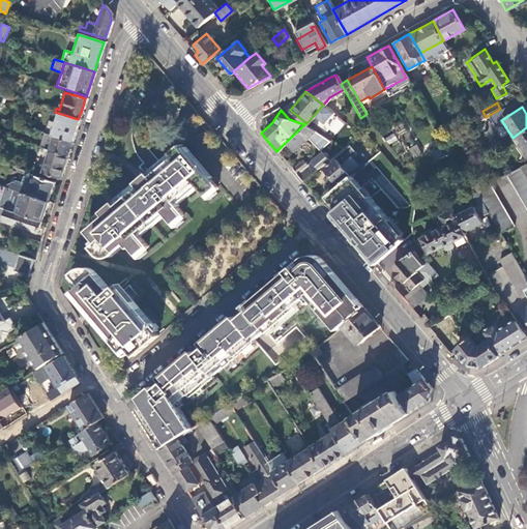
[(477,122),(486,117),(482,111),(473,116),(477,122)]
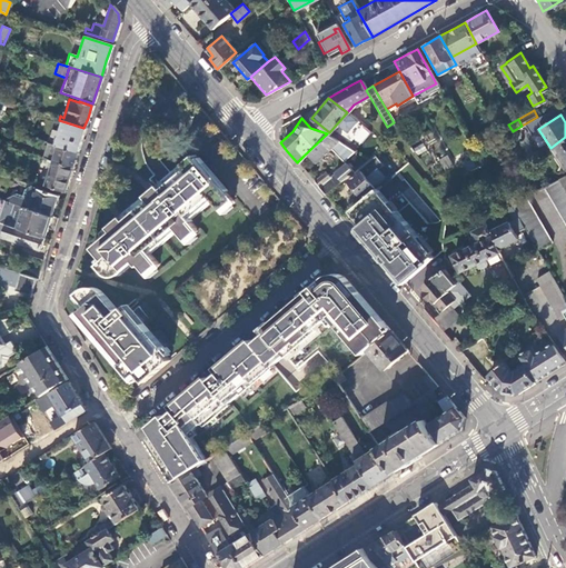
[(80,141),(83,128),(62,121),(55,146),(76,153),(80,141)]
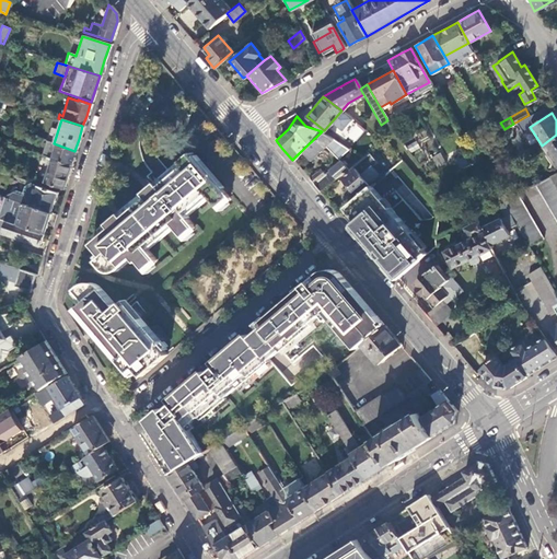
[(336,158),(346,148),(322,131),(299,153),(302,155),(304,153),(309,159),(311,158),(313,159),(316,156),(314,154),(324,146),(336,158)]
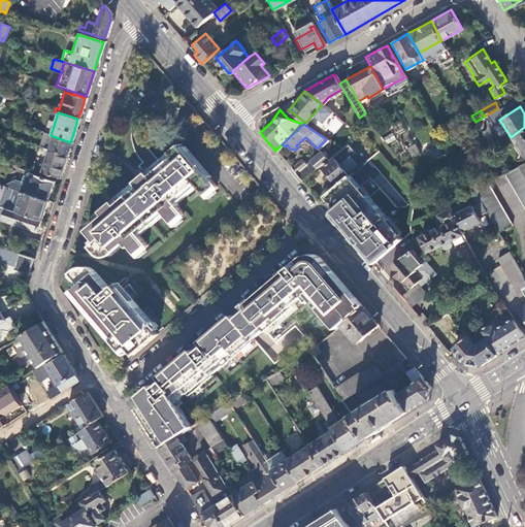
[(524,127),(511,137),(521,155),(524,152),(524,127)]
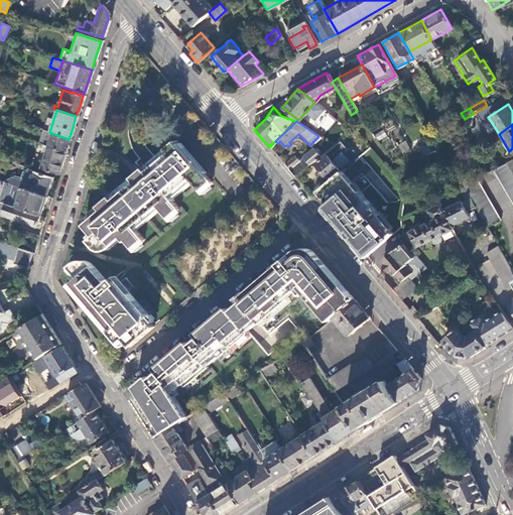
[(380,128),(372,133),(376,139),(384,134),(380,128)]
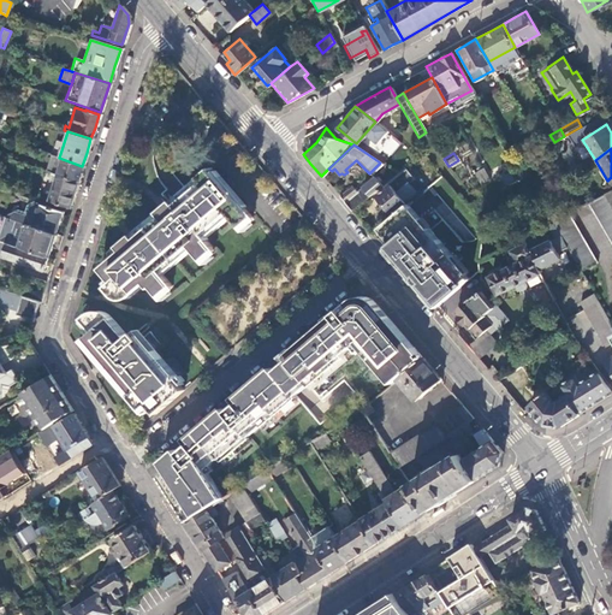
[(79,175),(82,166),(59,158),(51,155),(45,171),(55,175),(77,182),(79,175)]
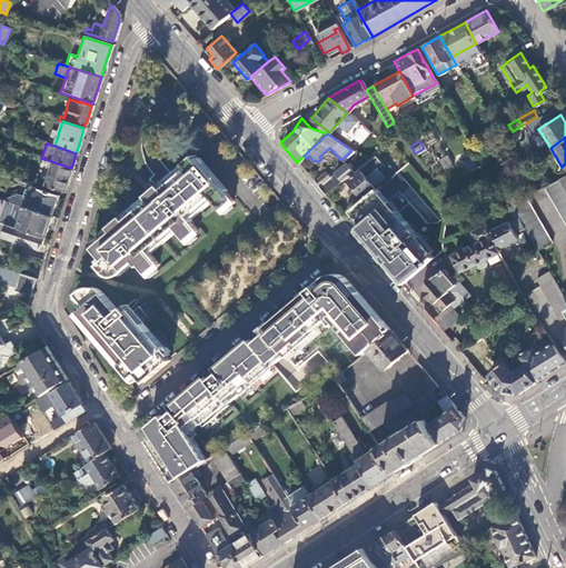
[(348,172),(350,176),(346,179),(361,198),(385,179),(376,168),(380,163),(371,153),(351,170),(348,172)]
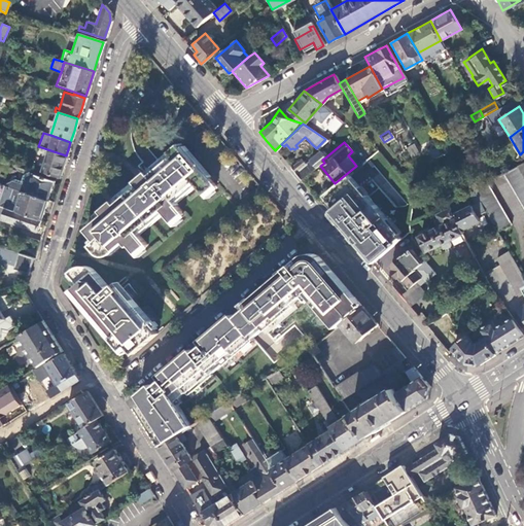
[(408,155),(416,152),(412,142),(404,146),(408,155)]
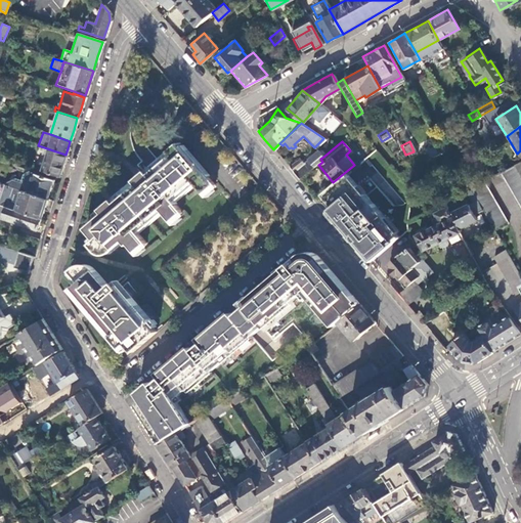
[(177,142),(167,151),(170,155),(160,163),(147,174),(144,171),(137,177),(132,181),(135,184),(113,204),(110,200),(104,205),(98,210),(101,214),(83,228),(93,240),(87,245),(93,252),(96,254),(99,255),(104,255),(107,253),(121,241),(125,246),(127,245),(134,252),(143,244),(133,231),(160,209),(170,221),(180,213),(173,205),(175,204),(171,199),(192,181),(203,193),(213,184),(177,142)]
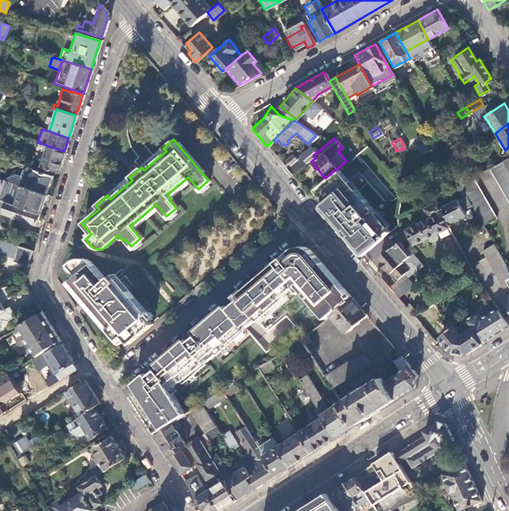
[(60,161),(64,151),(46,145),(39,166),(57,172),(60,161)]
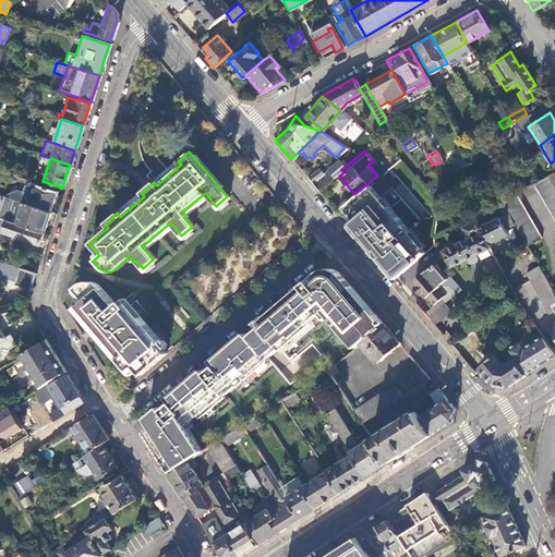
[(341,169),(345,167),(337,159),(326,169),(327,169),(322,173),(317,168),(306,177),(317,190),(341,169)]
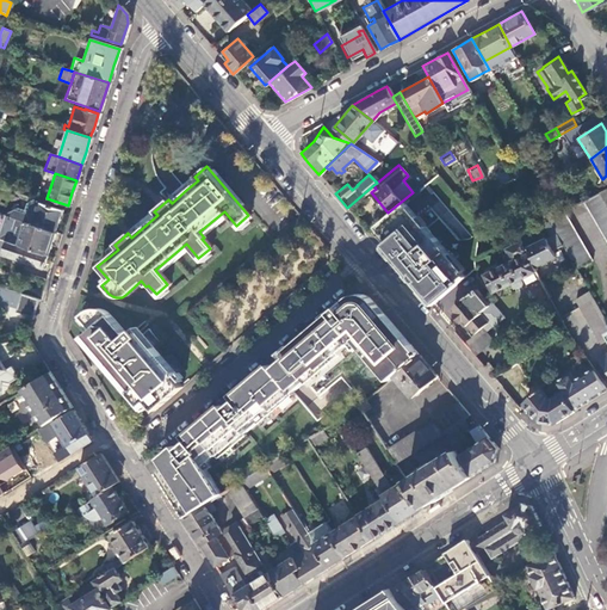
[(606,208),(598,191),(581,201),(606,245),(606,208)]
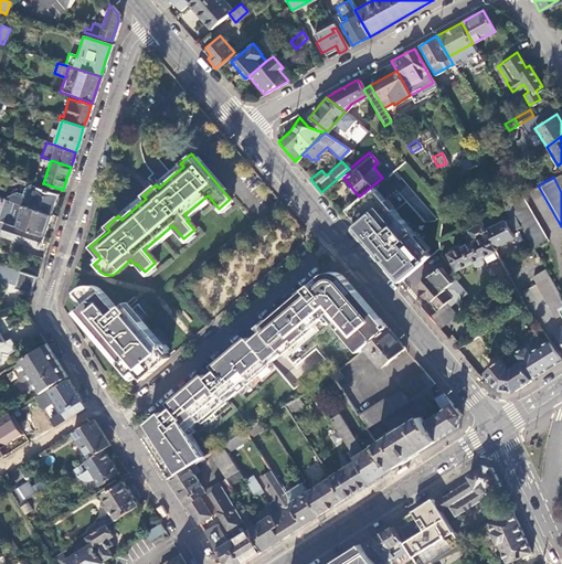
[(13,203),(49,214),(56,194),(29,185),(23,188),(20,195),(14,193),(2,199),(13,203)]
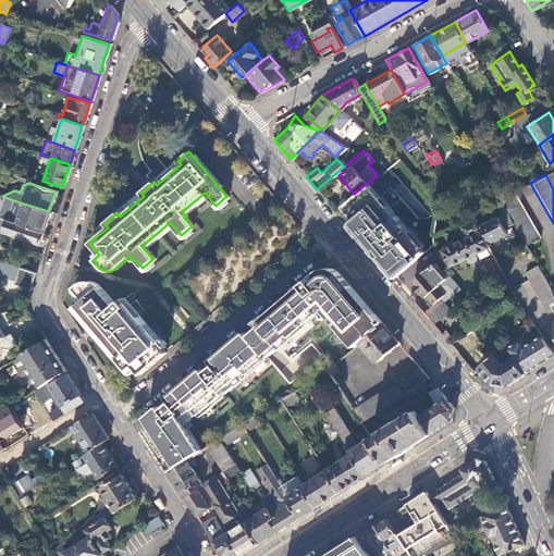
[(392,278),(425,245),(369,183),(334,210),(348,226),(366,247),(392,278)]
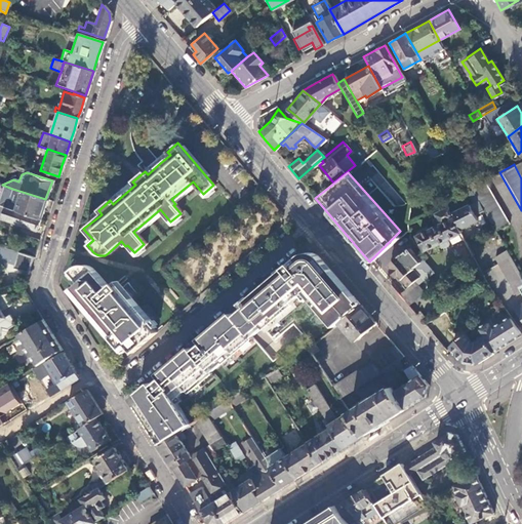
[(508,223),(483,180),(470,188),(477,200),(482,210),(493,229),(493,230),(508,223)]
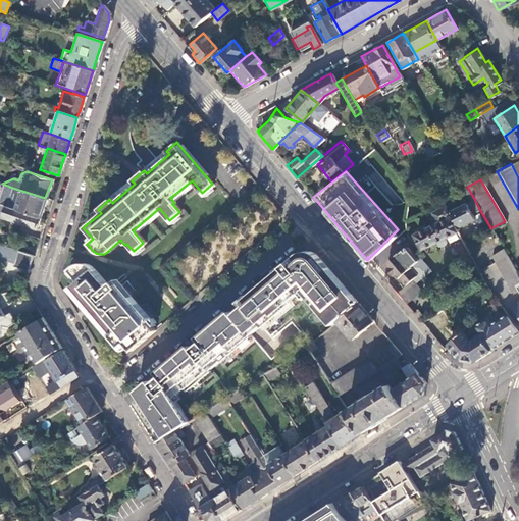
[(8,198),(0,195),(0,205),(39,218),(45,198),(12,188),(8,198)]
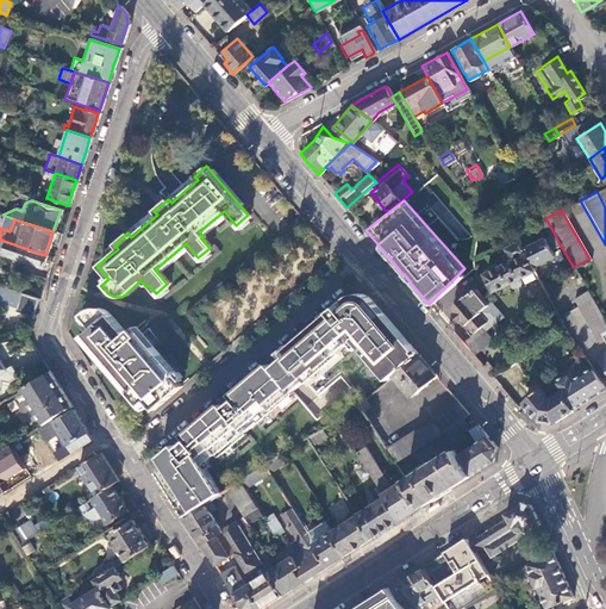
[(522,248),(531,267),(555,255),(551,249),(560,244),(554,232),(522,248)]
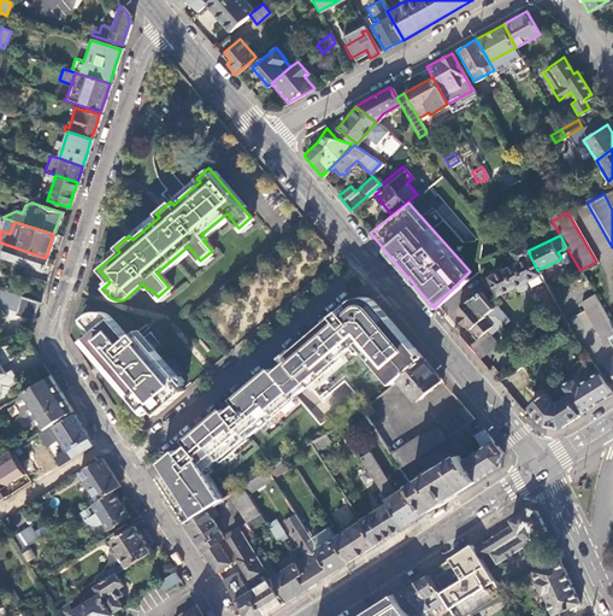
[(0,257),(41,271),(46,258),(0,242),(0,257)]
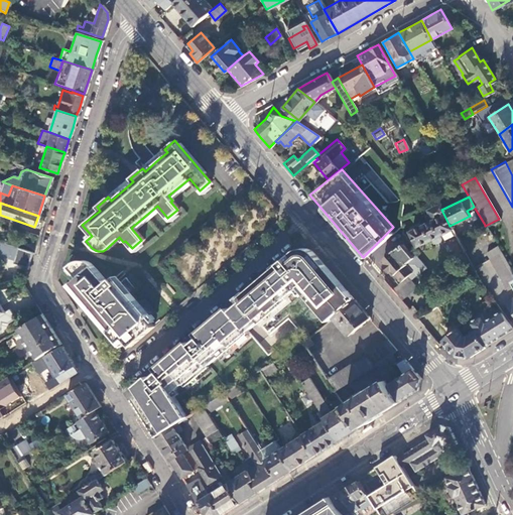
[(409,232),(416,247),(452,229),(450,226),(441,210),(438,204),(426,210),(432,220),(409,232)]
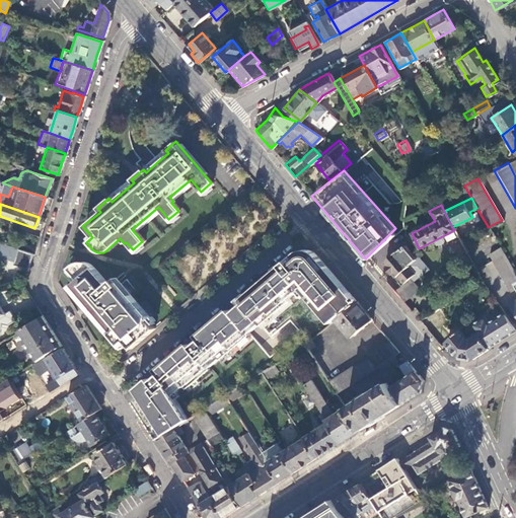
[(491,232),(488,227),(488,226),(475,233),(480,239),(491,232)]
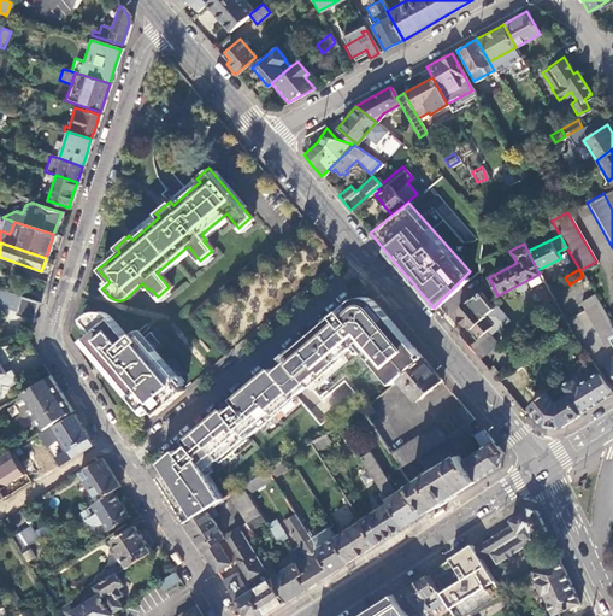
[(0,306),(3,308),(10,310),(15,311),(13,315),(31,321),(33,316),(37,303),(0,289),(0,306)]
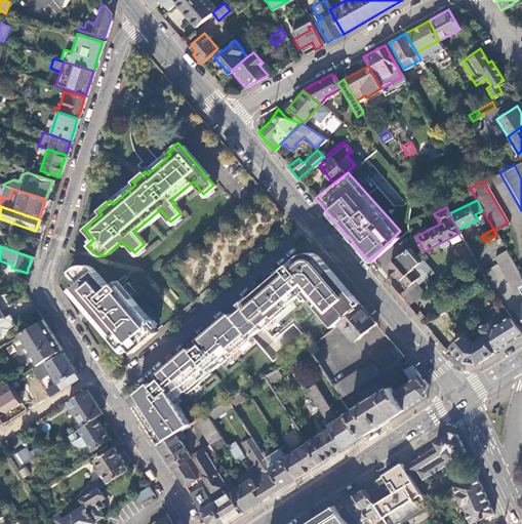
[(412,281),(417,276),(411,269),(418,262),(413,254),(407,248),(400,254),(400,253),(387,265),(399,279),(400,278),(406,286),(412,281)]
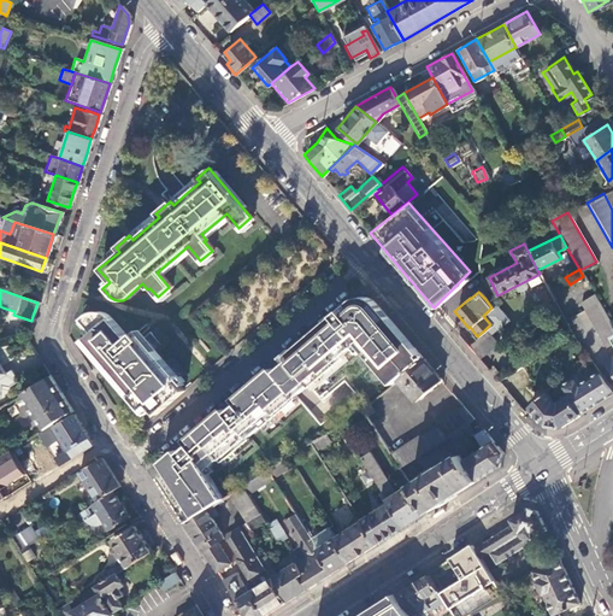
[(582,310),(597,300),(594,294),(578,303),(582,310)]
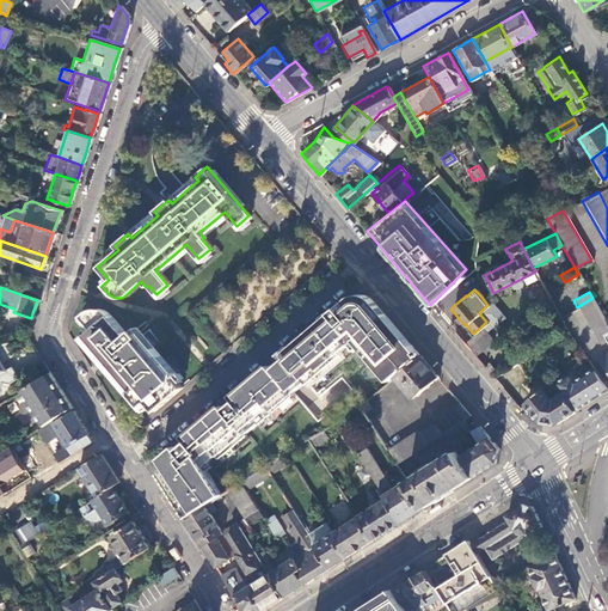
[(290,393),(305,382),(307,384),(341,355),(338,353),(351,341),(386,382),(392,377),(417,355),(409,346),(370,300),(366,298),(360,297),(352,297),(344,299),(320,319),(281,353),(284,358),(277,364),(270,370),(266,365),(232,395),(237,399),(233,402),(233,401),(228,404),(222,410),(219,407),(184,435),(189,440),(185,443),(185,441),(179,446),(174,451),(171,446),(157,459),(163,469),(154,474),(164,489),(167,487),(185,515),(207,502),(219,495),(201,466),(214,456),(216,459),(244,437),(243,434),(256,423),(257,425),(292,396),(290,393)]
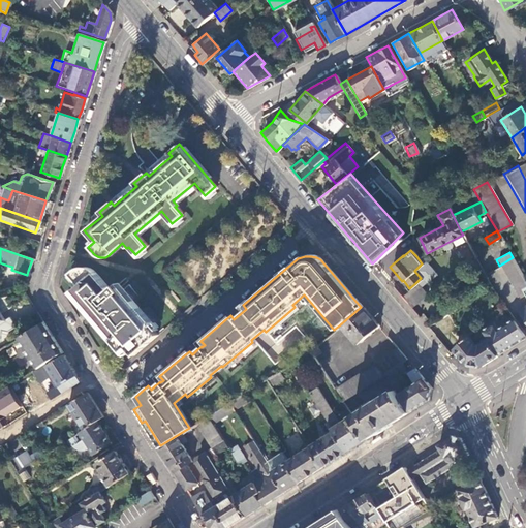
[(525,291),(525,280),(513,257),(499,266),(518,297),(525,291)]
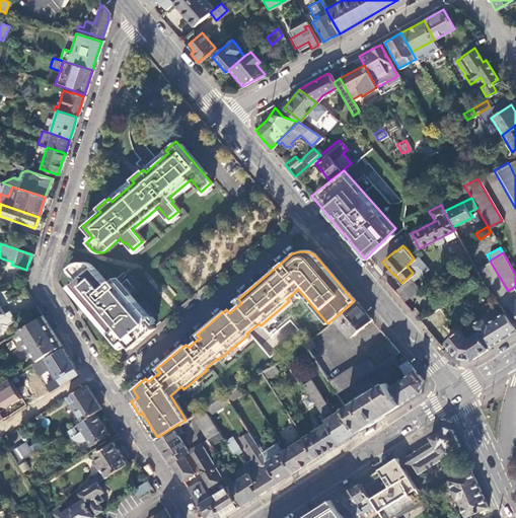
[(414,259),(407,266),(413,273),(417,277),(426,270),(415,256),(414,259)]
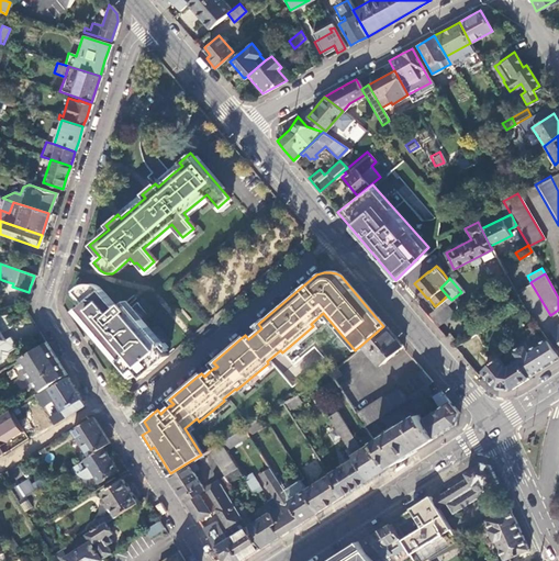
[(121,302),(115,307),(99,289),(93,284),(90,283),(87,283),(82,284),(79,285),(74,290),(84,302),(77,307),(120,358),(116,360),(127,373),(134,368),(142,377),(166,356),(159,347),(161,344),(140,318),(137,322),(121,302)]
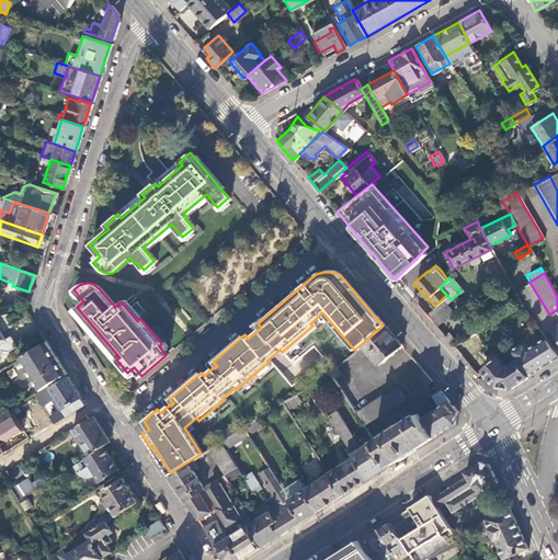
[(452,312),(441,300),(434,306),(424,315),(434,327),(452,312)]
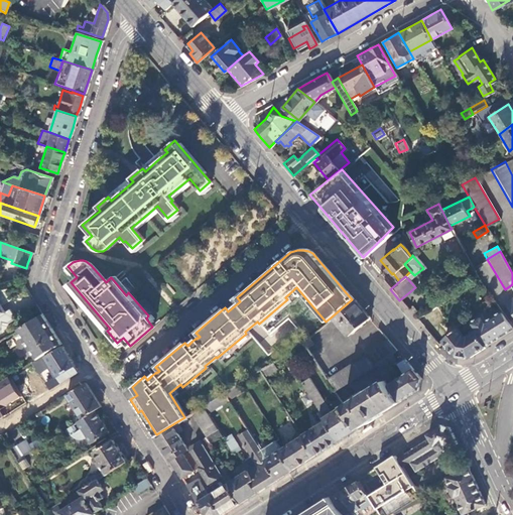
[(10,298),(3,287),(0,287),(0,304),(10,298)]
